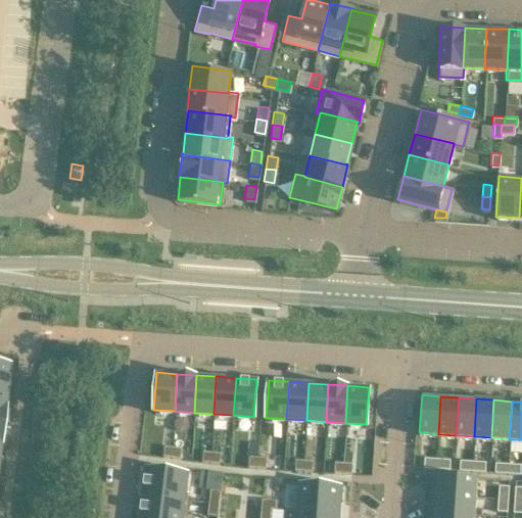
[(163,443),(162,454),(171,455),(172,444),(163,443)]
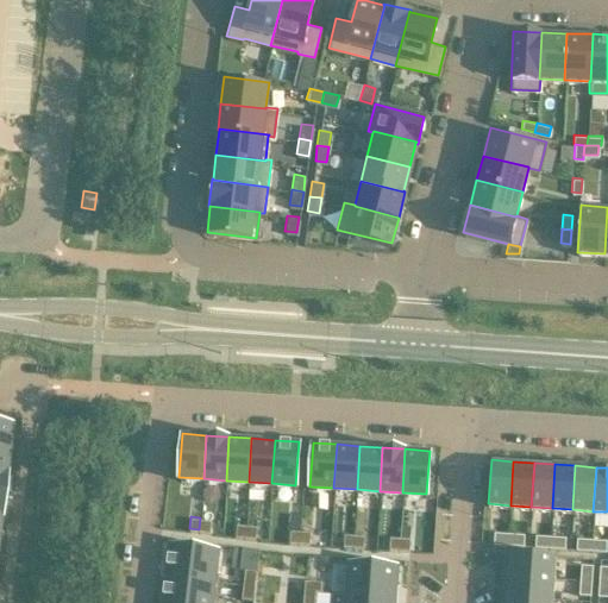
[(200,517),(199,529),(210,531),(211,519),(200,517)]
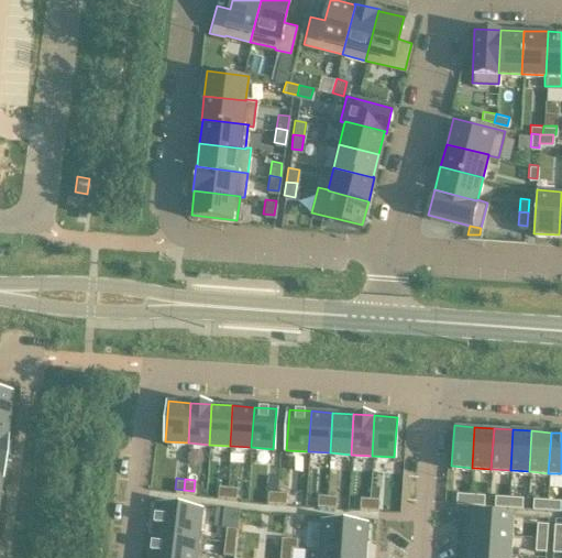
[(218,483),(217,494),(226,495),(227,484),(218,483)]
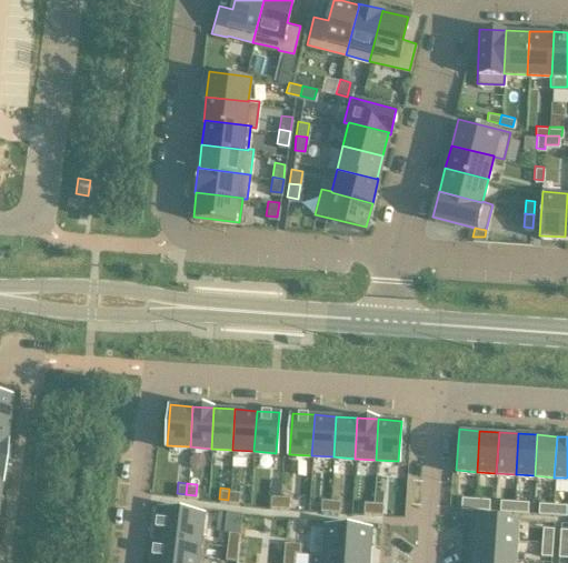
[(229,489),(228,500),(237,501),(239,490),(229,489)]
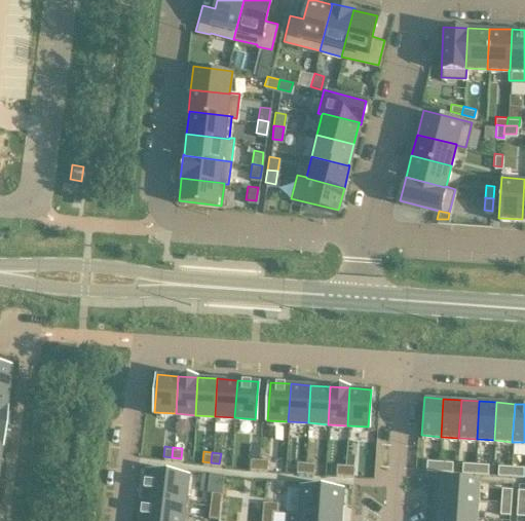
[(250,456),(249,467),(258,468),(258,456),(250,456)]
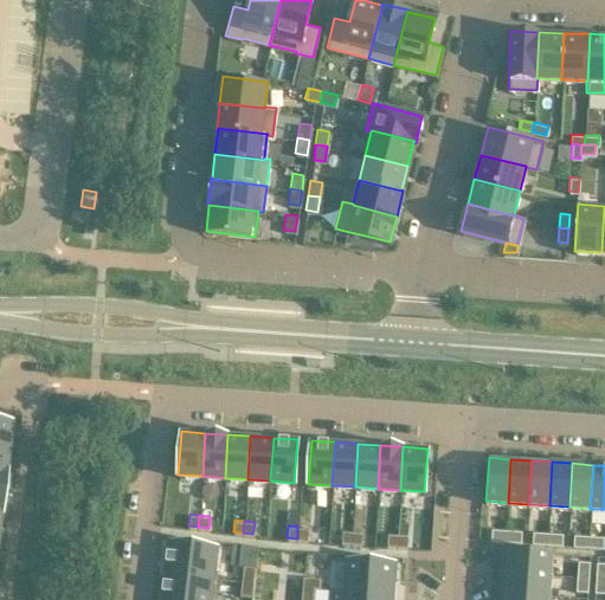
[(297,526),(297,539),(307,540),(308,527),(297,526)]
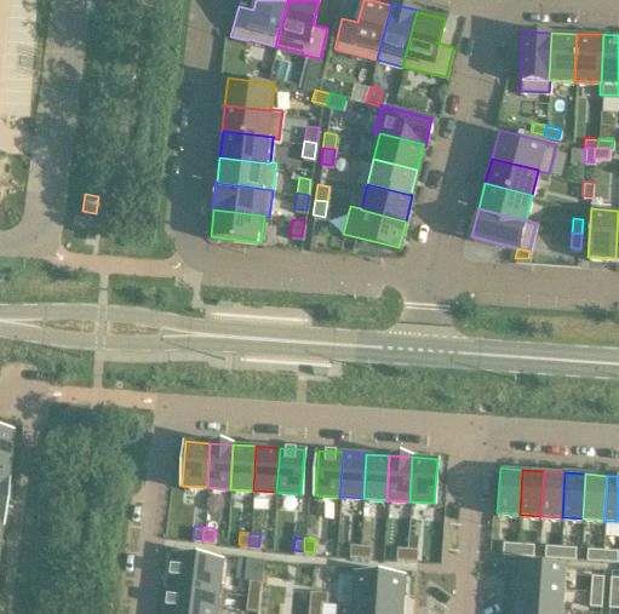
[(503,540),(502,551),(517,552),(517,540),(503,540)]
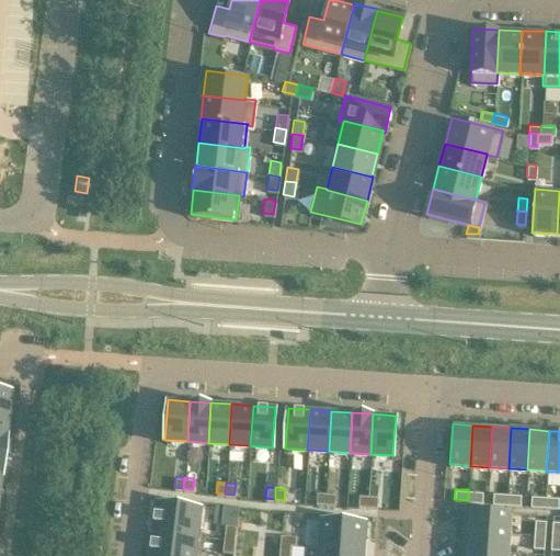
[(468,489),(468,500),(481,501),(482,490),(468,489)]
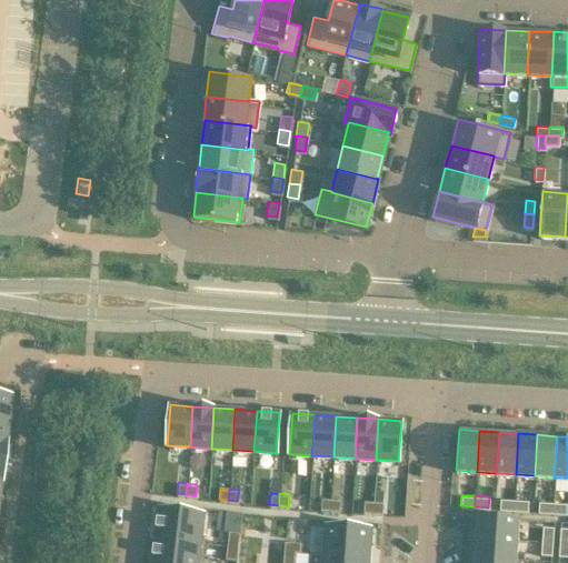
[(320,496),(320,508),(329,509),(330,498),(320,496)]
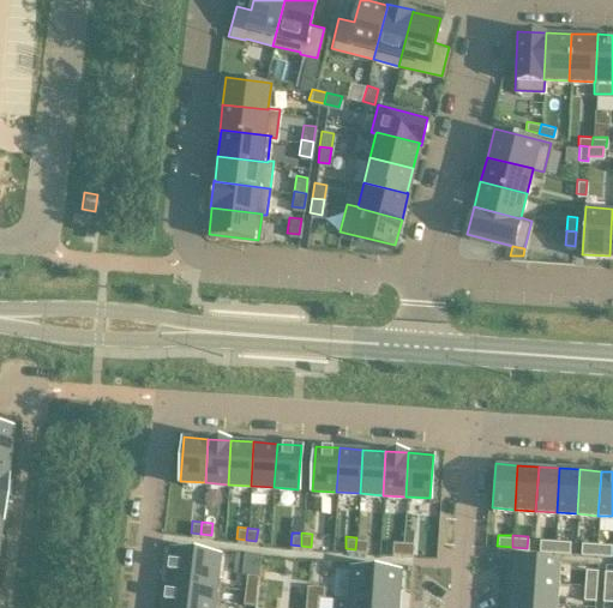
[(356,537),(355,549),(366,551),(366,537),(356,537)]
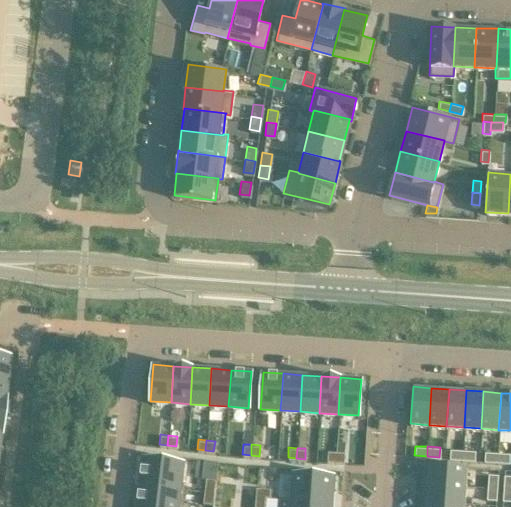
[(449,448),(449,458),(461,459),(462,449),(449,448)]
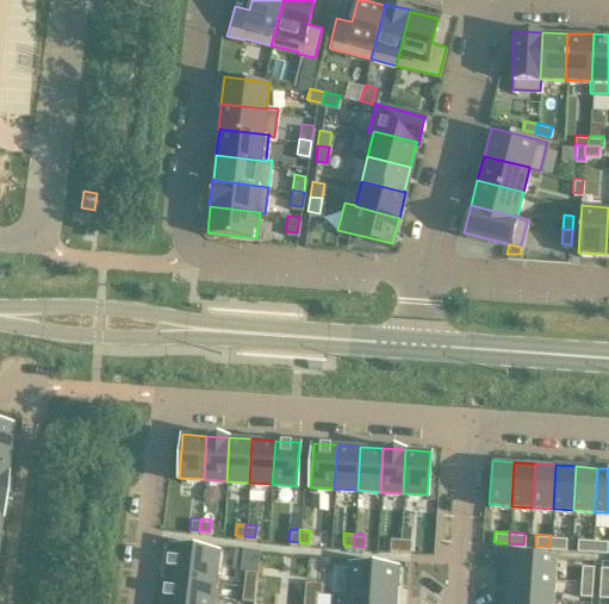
[(390,535),(389,548),(399,548),(399,536),(390,535)]
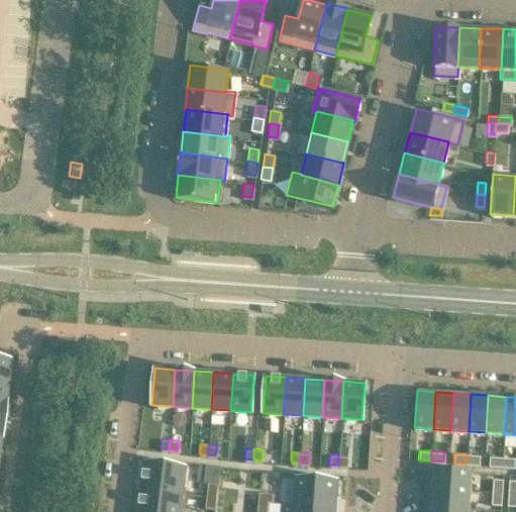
[(467,453),(466,464),(479,464),(480,454),(467,453)]
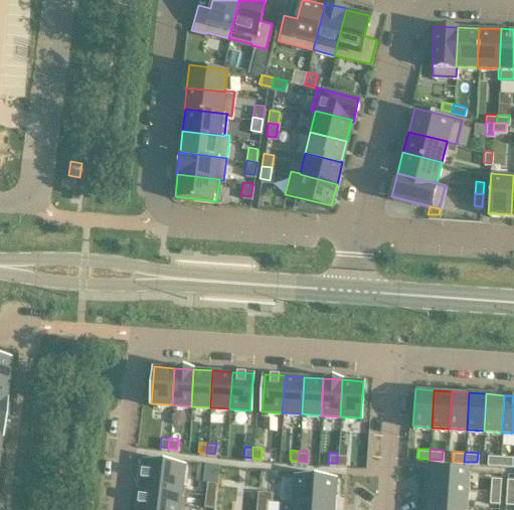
[(337,453),(337,463),(345,464),(346,454),(337,453)]
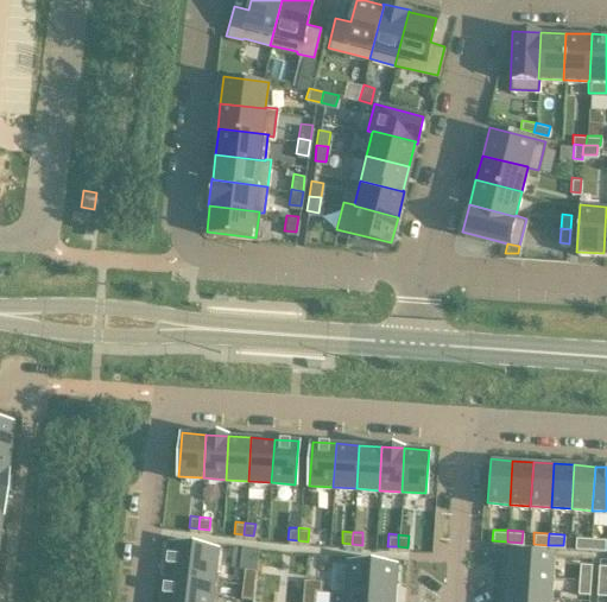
[(575,534),(575,546),(589,547),(590,536),(575,534)]
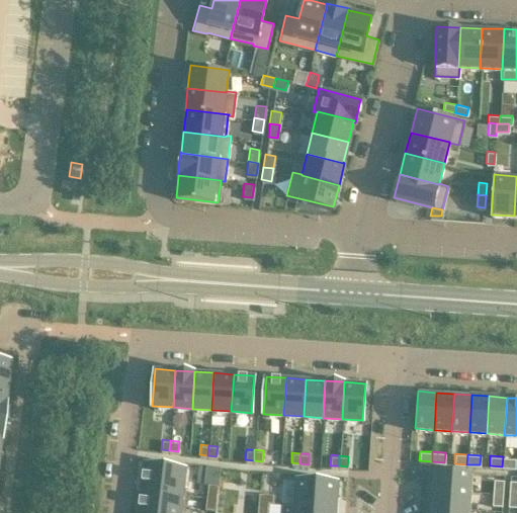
[(503,456),(502,466),(515,467),(515,457),(503,456)]
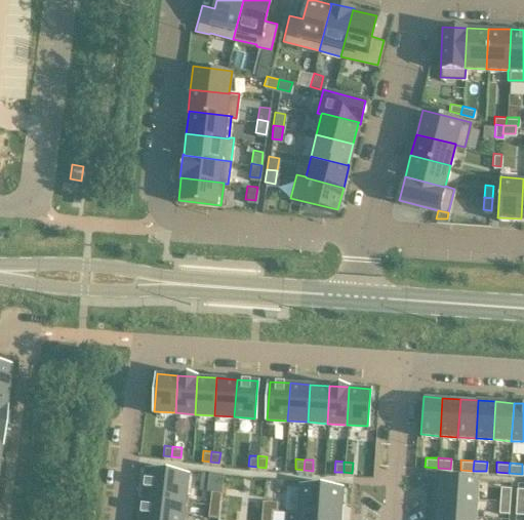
[(145,467),(142,493),(184,498),(188,472),(145,467)]
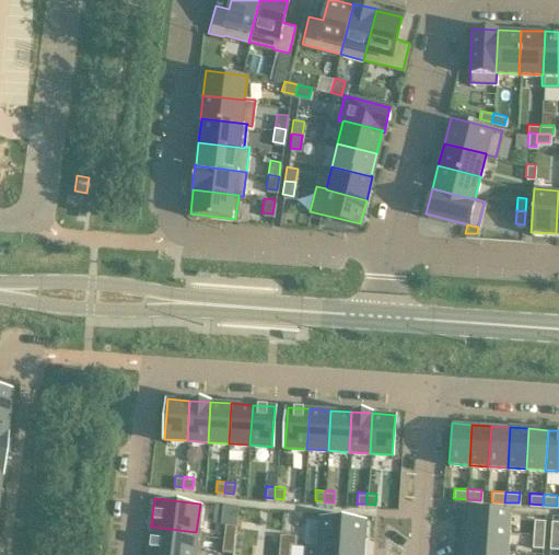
[(225,501),(223,521),(224,521),(236,523),(239,504),(225,501)]
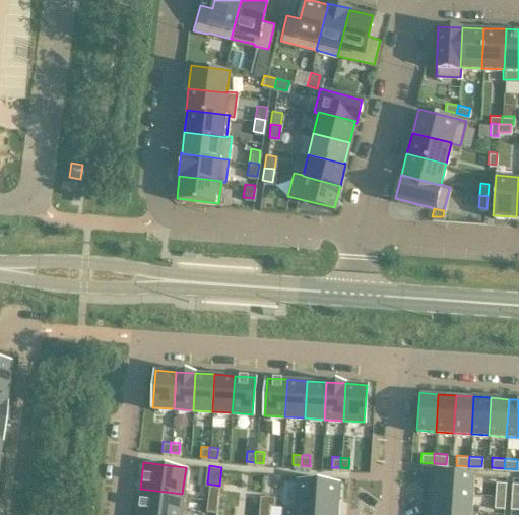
[(436,470),(435,489),(472,492),(473,472),(436,470)]
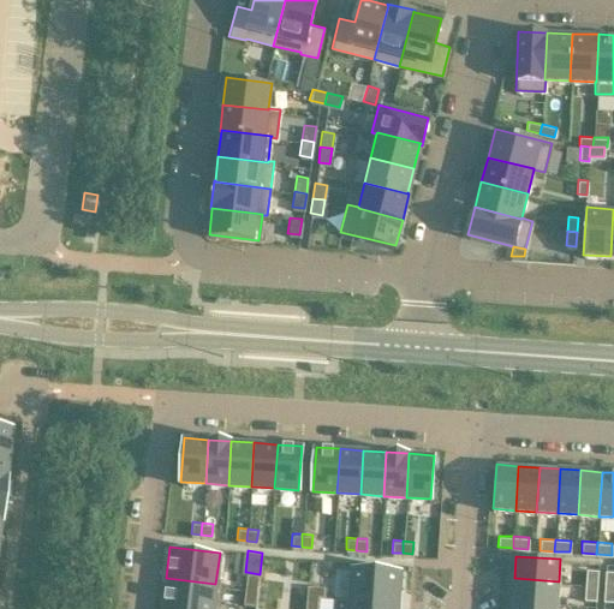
[(350,565),(347,597),(398,601),(400,568),(350,565)]
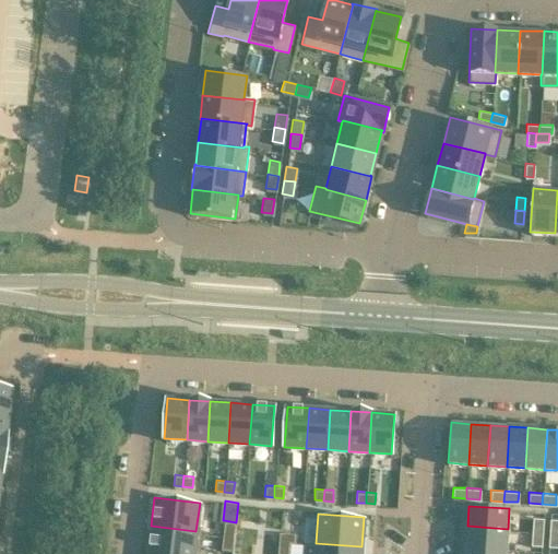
[(532,516),(532,530),(543,531),(543,517),(532,516)]
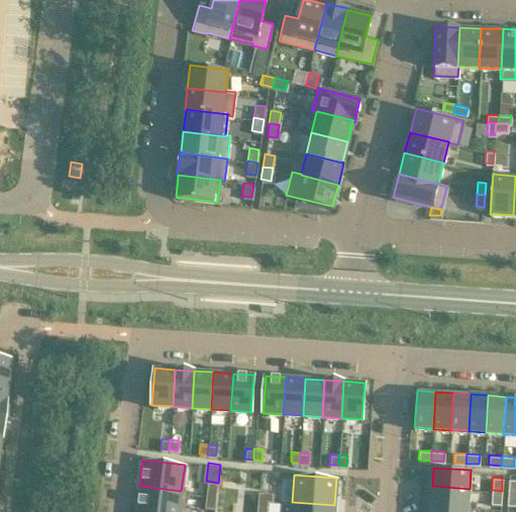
[(515,479),(508,479),(507,491),(515,491),(515,479)]
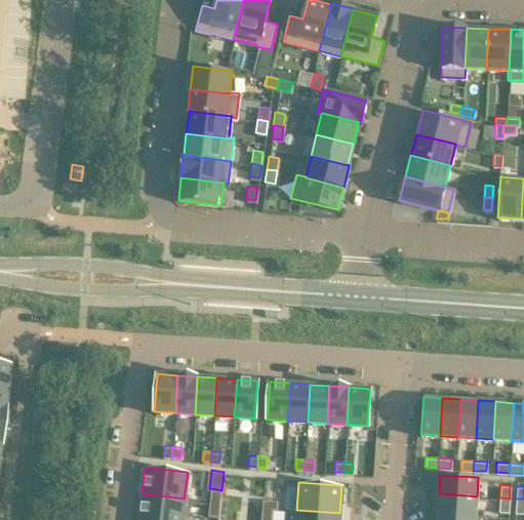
[(210,488),(208,502),(219,503),(222,490),(210,488)]
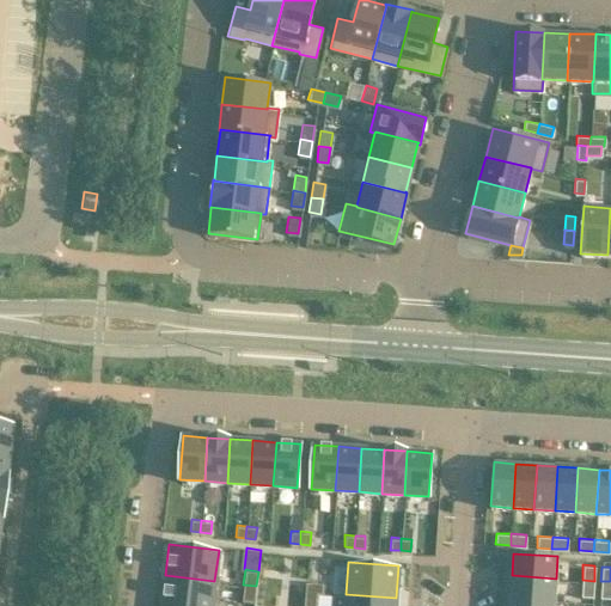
[(165,575),(162,605),(169,605),(211,605),(214,581),(165,575)]
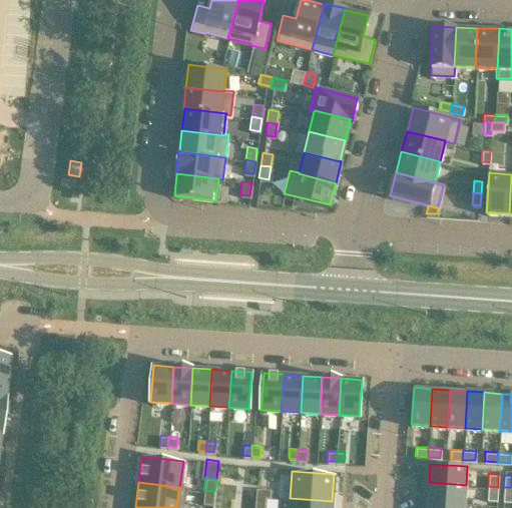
[(429,482),(428,499),(465,502),(466,485),(429,482)]
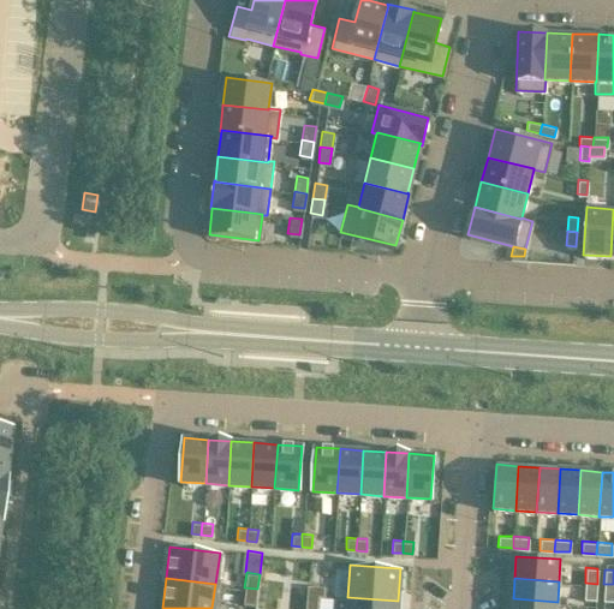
[(307,584),(305,593),(319,595),(323,595),(325,585),(320,584),(307,583),(307,584)]
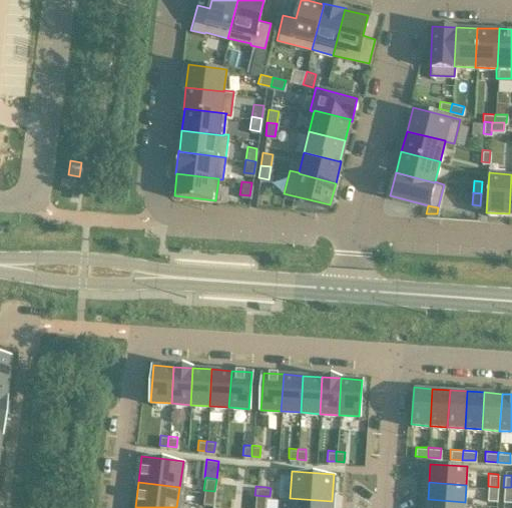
[(488,486),(487,499),(497,499),(498,487),(488,486)]
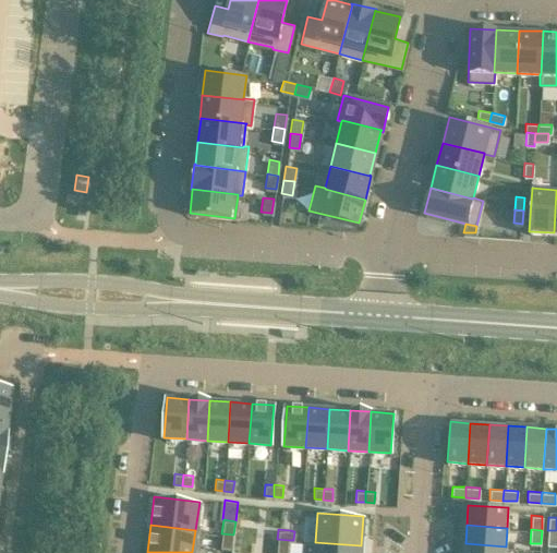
[(556,530),(547,530),(547,544),(556,544),(556,530)]
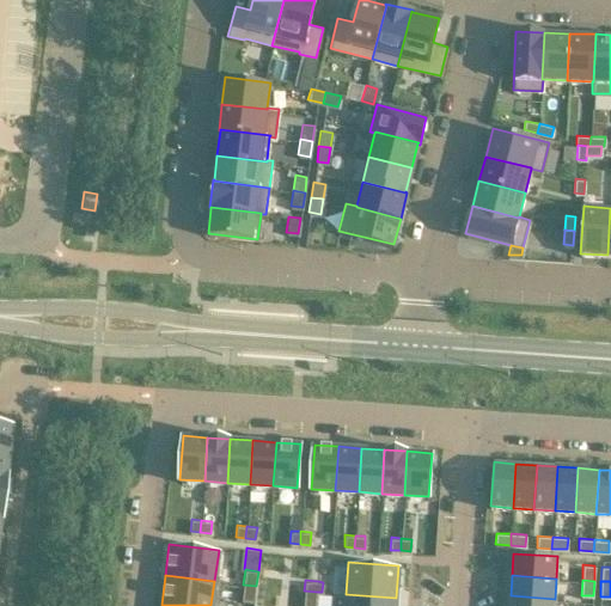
[(243,585),(242,599),(255,601),(256,586),(243,585)]
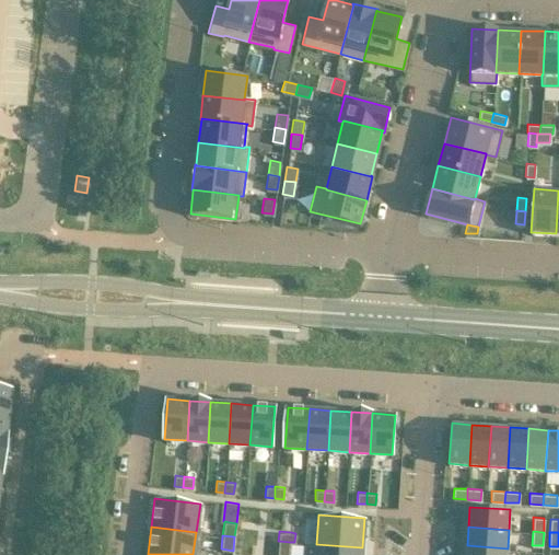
[(278,554),(286,554),(289,554),(290,543),(290,542),(278,541),(278,554)]
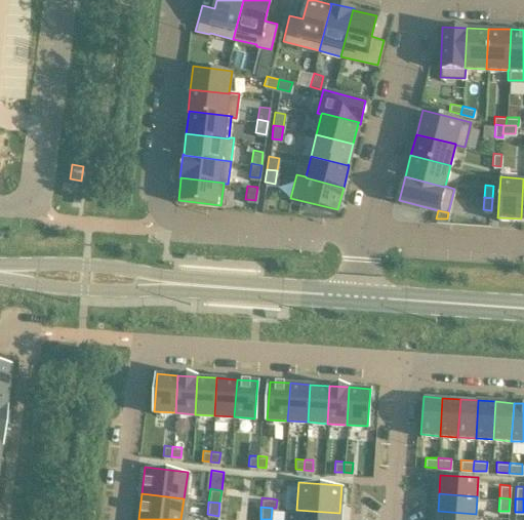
[(296,510),(295,519),(338,519),(339,513),(296,510)]
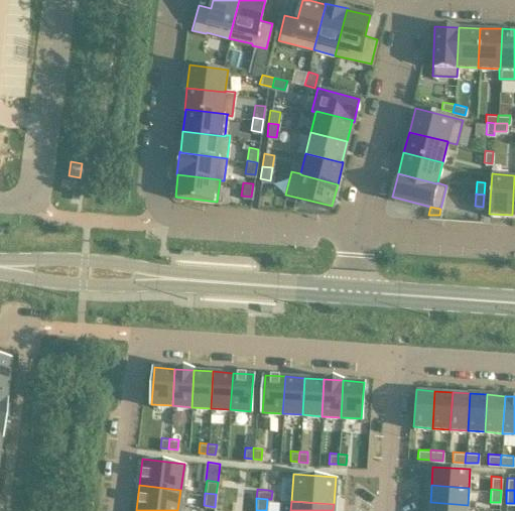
[(430,502),(428,510),(467,510),(468,505),(430,502)]
